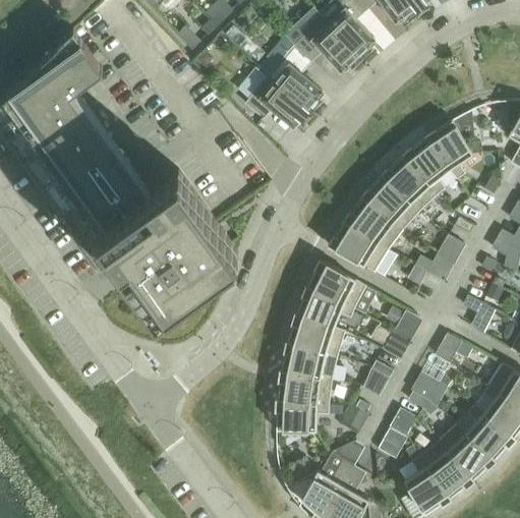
[(173,0),(157,0),(165,8),(173,0)]
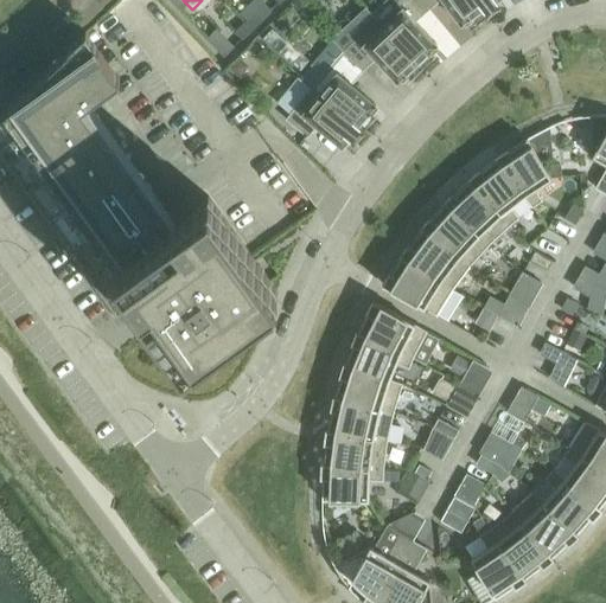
[(437,47),(413,24),(427,11),(416,0),(399,0),(393,6),(400,13),(382,29),(376,21),(375,23),(421,71),(433,61),(428,55),(437,47)]
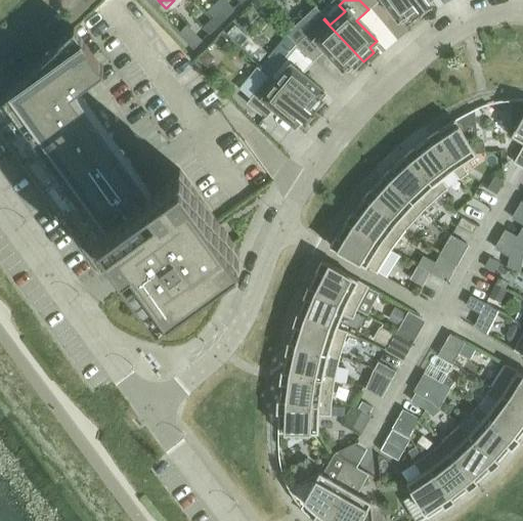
[(420,14),(408,0),(359,0),(368,9),(381,0),(397,24),(405,17),(408,23),(420,14)]
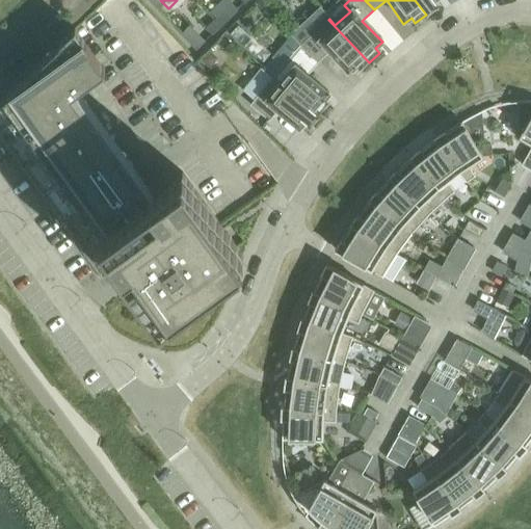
[(434,0),(415,0),(426,15),(437,6),(433,1),(434,0)]
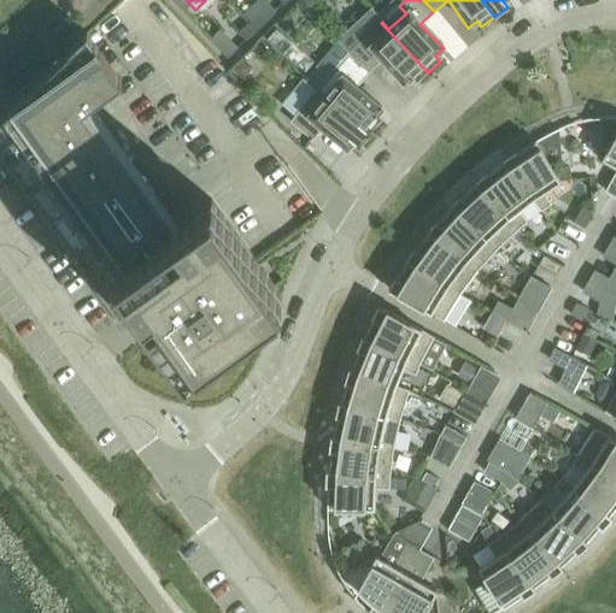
[(256,33),(265,22),(259,16),(248,25),(256,33)]
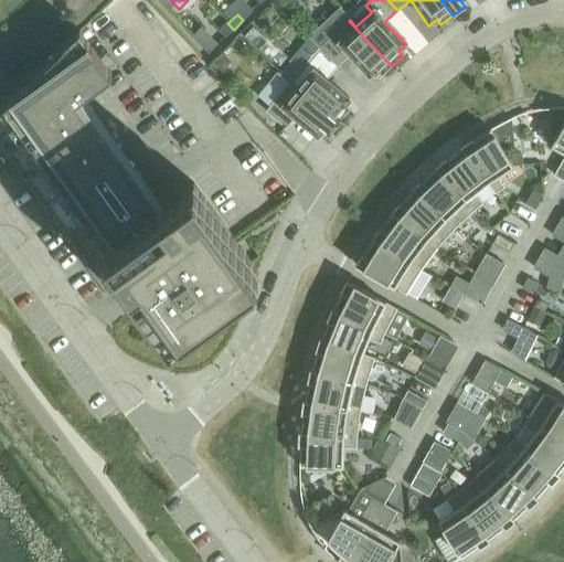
[(392,66),(349,21),(322,46),(318,51),(337,67),(339,64),(348,56),(370,78),(376,72),(381,76),(392,66)]
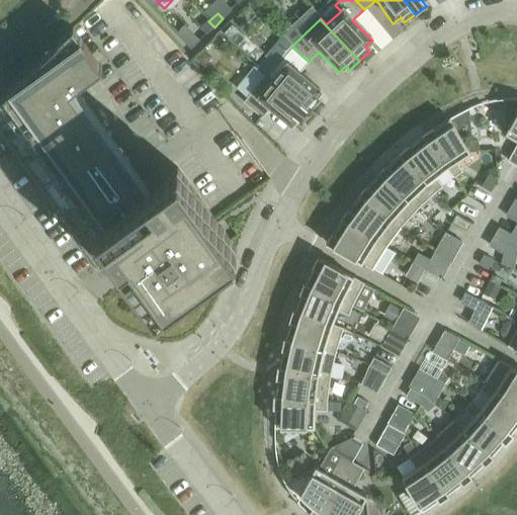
[(205,35),(214,27),(208,21),(200,29),(205,35)]
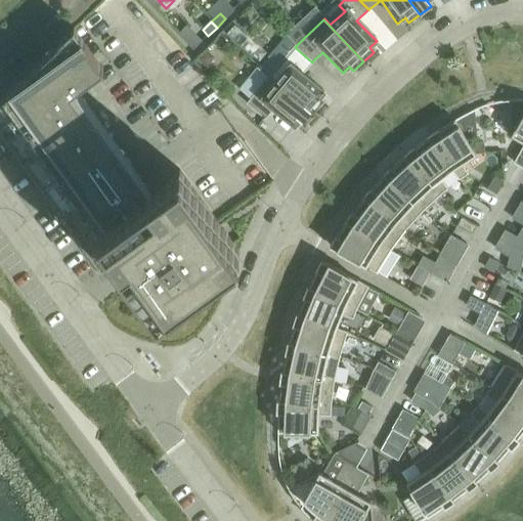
[(121,263),(157,313),(238,254),(179,172),(144,197),(70,94),(102,71),(73,30),(1,99),(96,230),(76,246),(100,278),(121,263)]
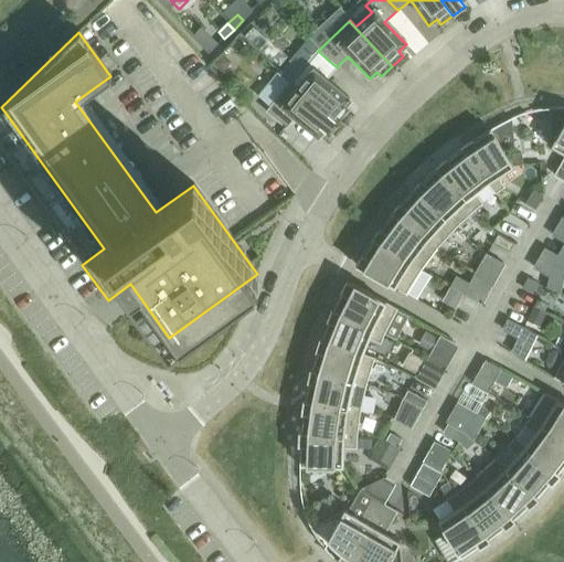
[(349,101),(325,81),(337,67),(318,51),(314,55),(289,83),(338,124),(348,113),(342,108),(349,101)]
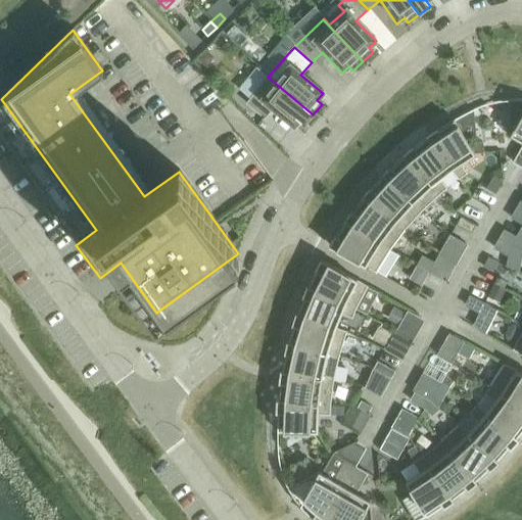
[(313,114),(268,77),(245,104),(263,119),(262,119),(263,120),(265,119),(264,119),(271,109),(293,128),(299,122),(303,125),(313,114)]
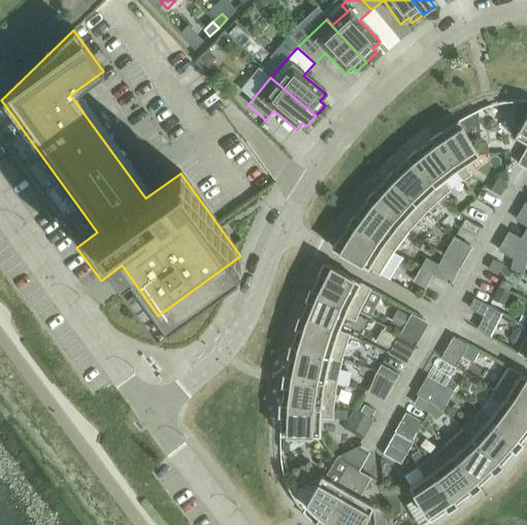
[(526,171),(526,102),(526,103),(521,102),(516,102),(511,103),(515,138),(526,144),(526,146),(517,166),(526,171)]
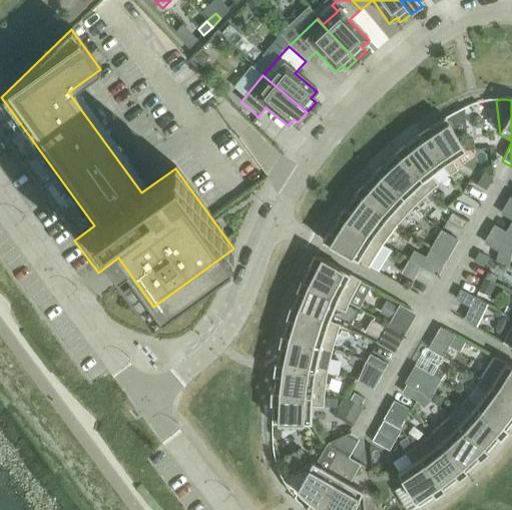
[(465,152),(442,121),(429,130),(428,128),(418,134),(419,136),(420,135),(450,177),(457,172),(451,162),(465,152)]
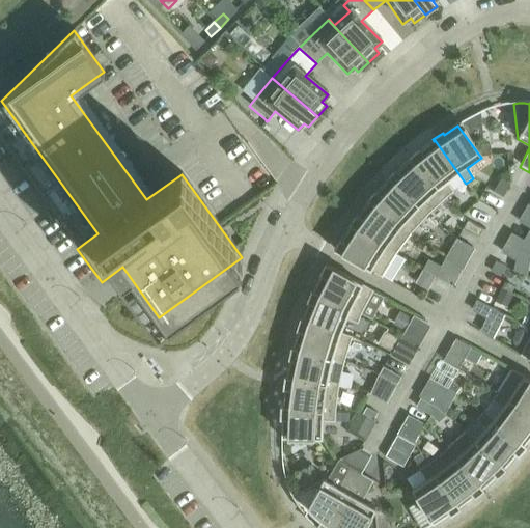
[(435,140),(434,141),(419,153),(418,150),(409,158),(410,160),(411,159),(445,199),(452,193),(445,184),(457,173),(465,184),(466,184),(435,140)]
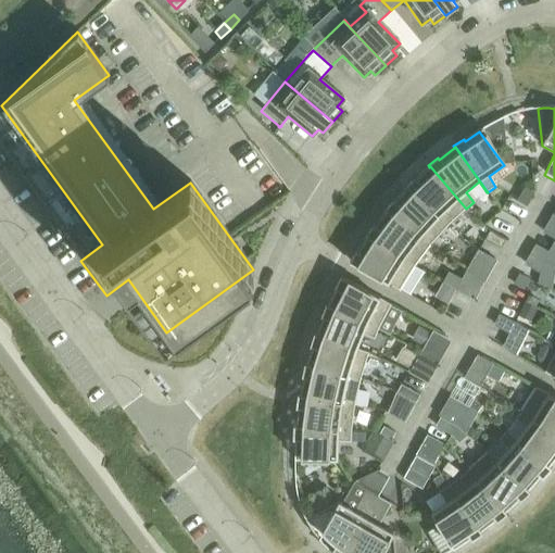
[(430,166),(429,167),(416,180),(415,178),(405,187),(406,189),(407,188),(446,226),(466,209),(430,166)]
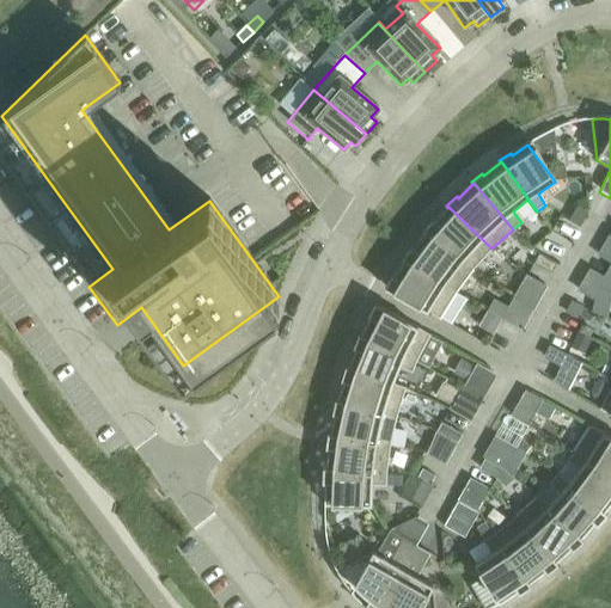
[(448,207),(447,208),(434,223),(432,221),(423,232),(425,233),(426,232),(472,271),(492,249),(448,207)]
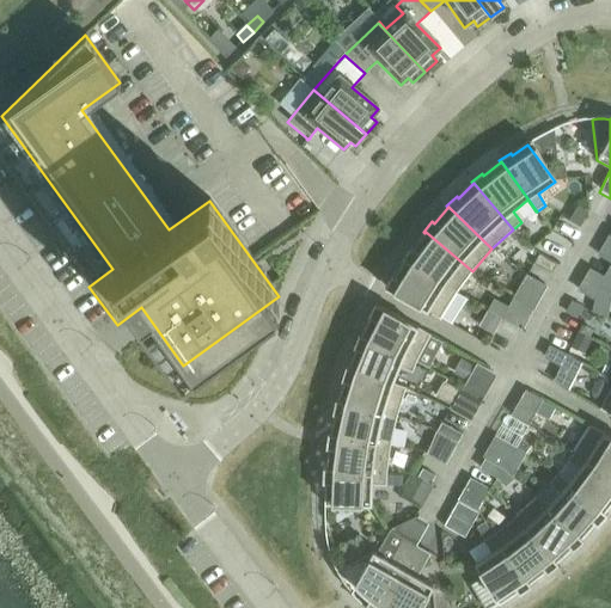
[(426,232),(425,233),(413,250),(410,249),(402,259),(404,260),(404,259),(454,294),(472,271),(426,232)]
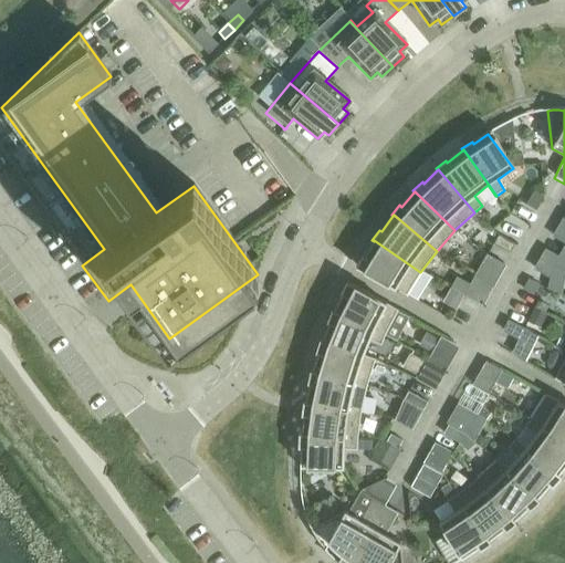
[(420,272),(374,240),(374,241),(364,258),(362,257),(355,268),(406,296),(420,272)]
